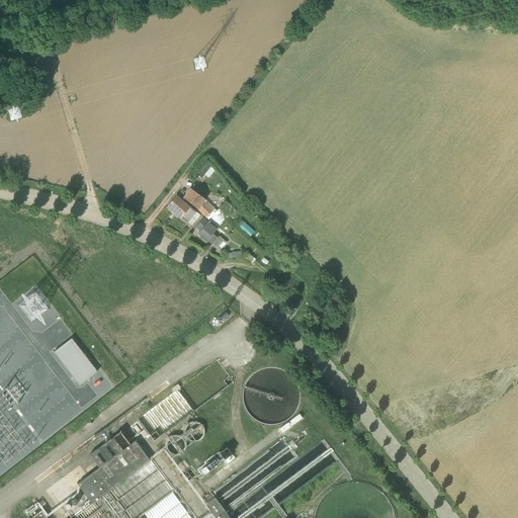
[(204,164),(196,176),(200,179),(203,175),(208,179),(214,171),(204,164)]
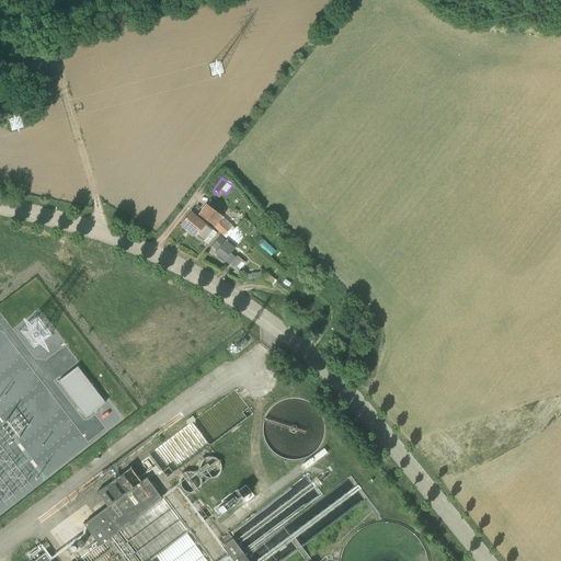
[(252,238),(258,231),(254,229),(254,228),(243,219),(232,231),(229,229),(232,227),(221,216),(205,204),(197,215),(221,236),(235,247),(247,233),(252,238)]
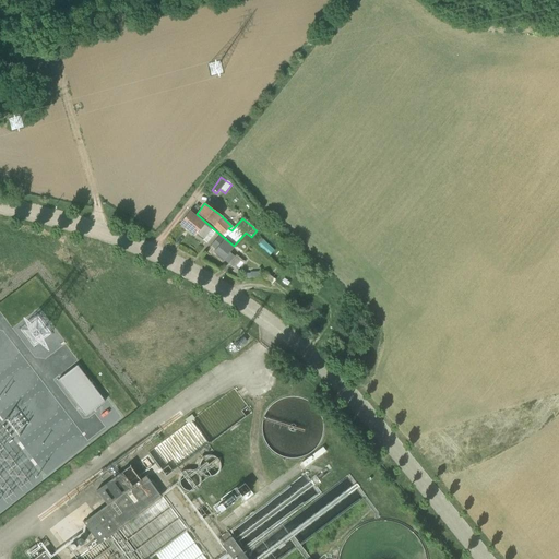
[(206,242),(215,233),(190,211),(179,224),(194,236),(195,235),(206,242)]
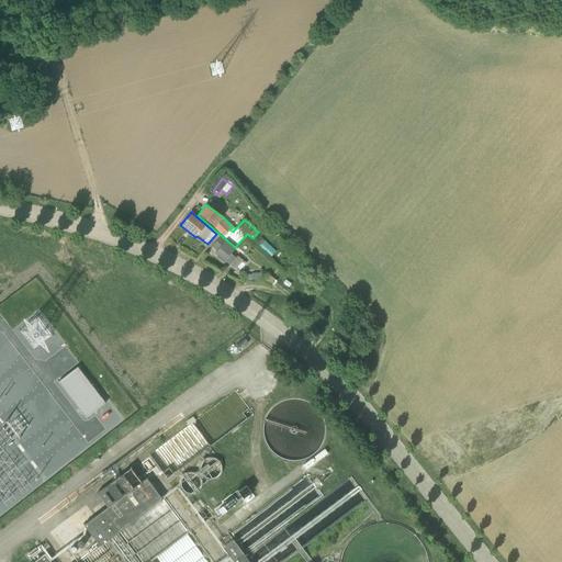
[(235,248),(220,237),(212,247),(216,251),(214,254),(234,271),(233,272),(239,279),(243,274),(238,271),(245,263),(237,257),(235,258),(231,254),(235,248)]
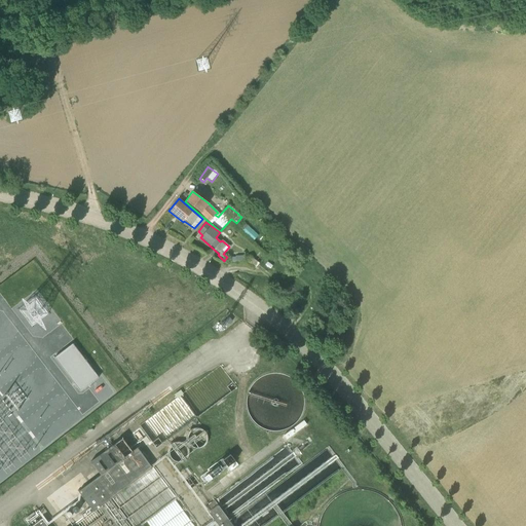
[(258,235),(246,224),(239,230),(252,241),(258,235)]
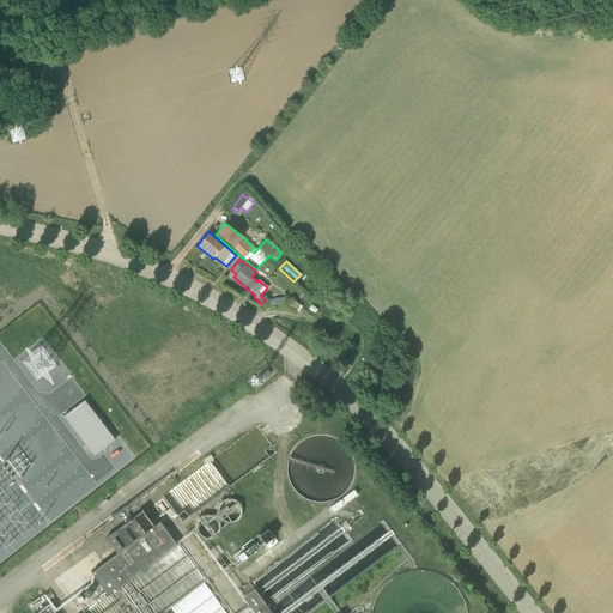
[(265,275),(271,268),(266,263),(260,272),(265,275)]
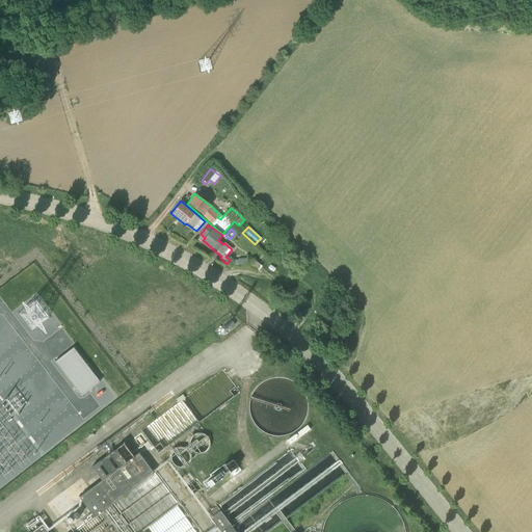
[(262,266),(253,260),(248,265),(257,272),(262,266)]
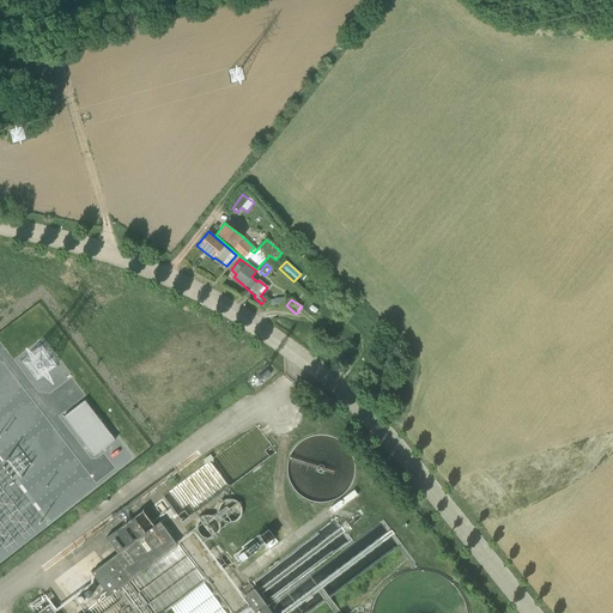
[(395,356),(389,364),(396,370),(405,358),(400,356),(399,358),(395,356)]
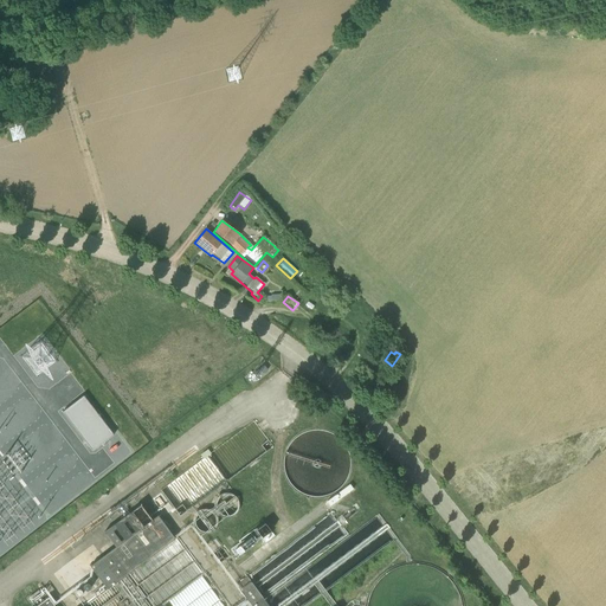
[(365,356),(355,367),(362,373),(372,362),(365,356)]
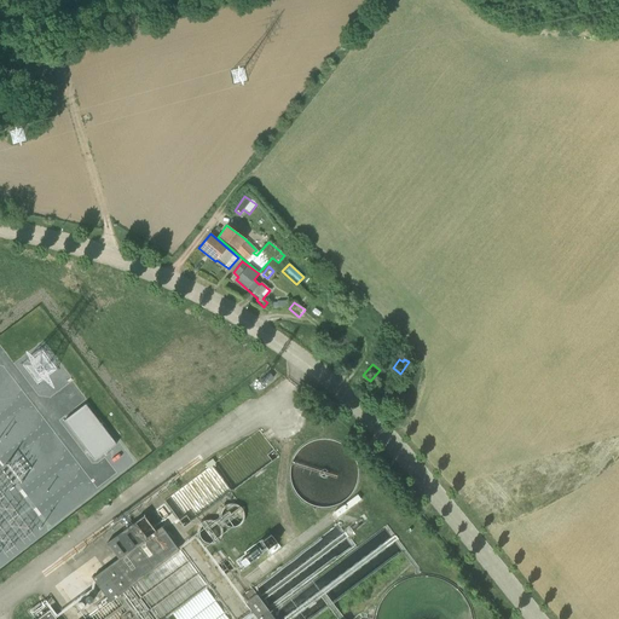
[(32,423),(42,416),(34,404),(23,411),(32,423)]
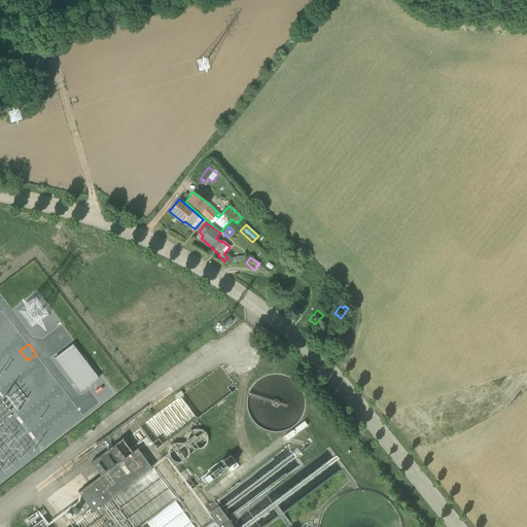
[(72,345),(54,358),(80,392),(98,379),(72,345)]
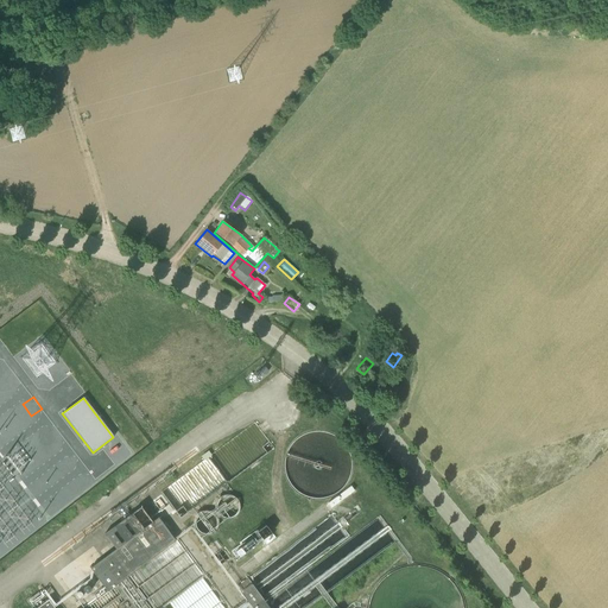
[(54,418),(38,429),(74,476),(88,466),(54,418)]
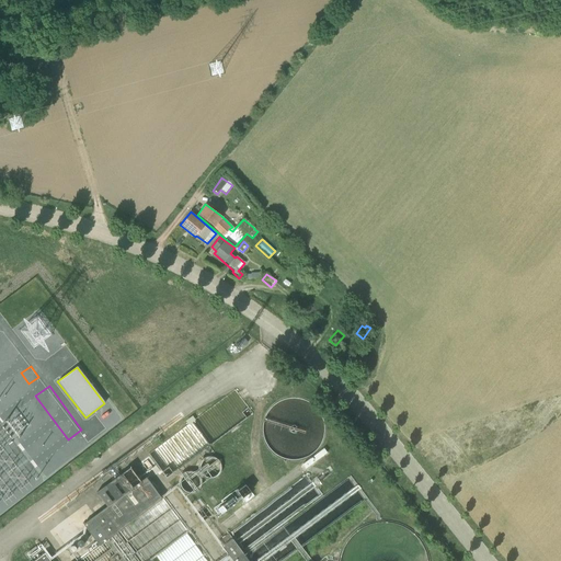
[(145,477),(140,480),(129,466),(95,491),(106,506),(82,524),(100,546),(162,499),(145,477)]
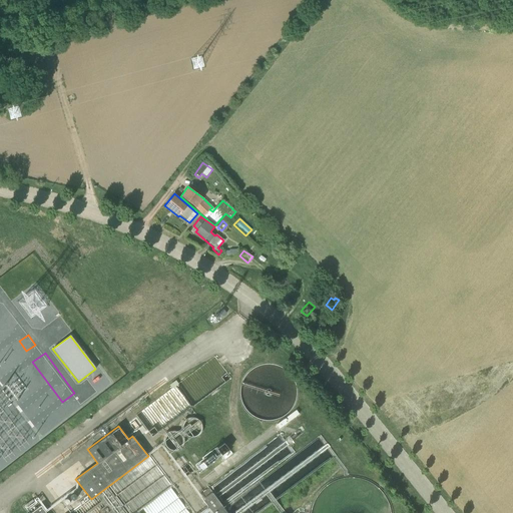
[(214,446),(222,455),(231,446),(224,438),(214,446)]
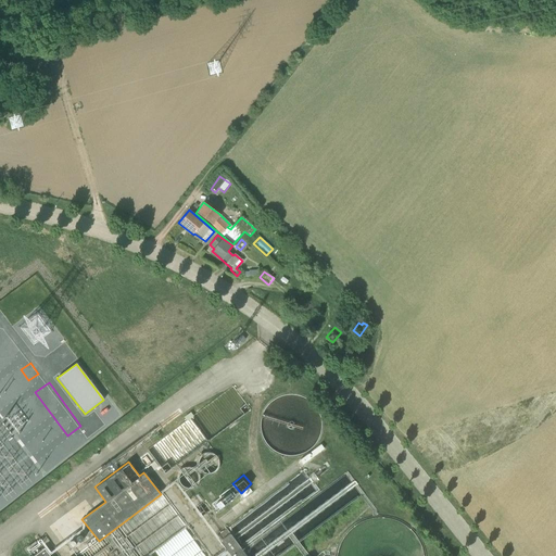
[(245,555),(225,528),(215,535),(230,555),(245,555)]
